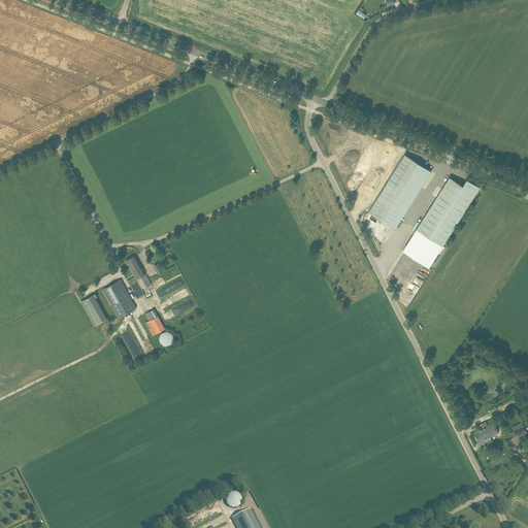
[(356,13),(364,19),(366,15),(366,14),(358,9),(355,13),(356,13)]
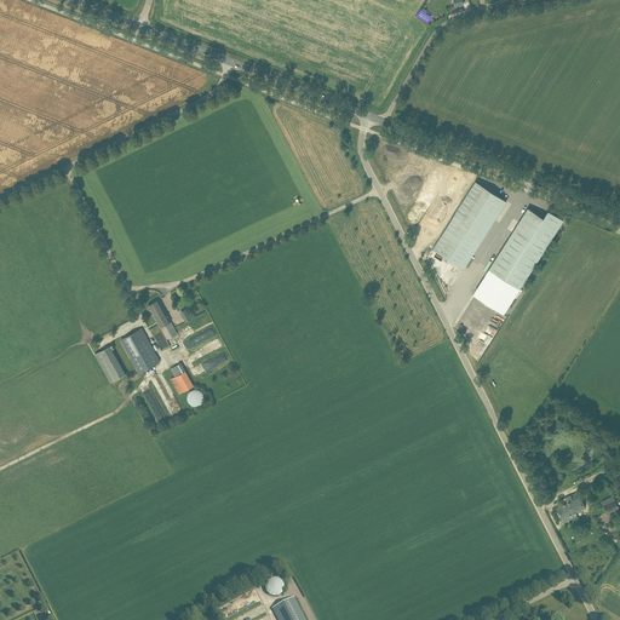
[(506,200),(476,181),(432,248),(464,268),(506,200)]
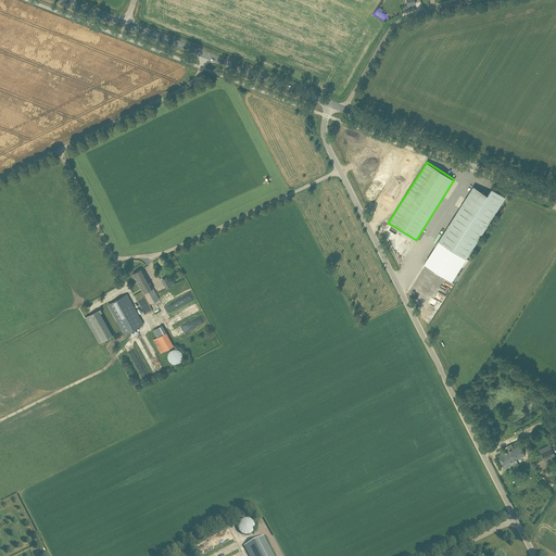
[(505,197),(492,188),(491,188),(487,194),(474,186),(439,241),(466,258),(505,197)]
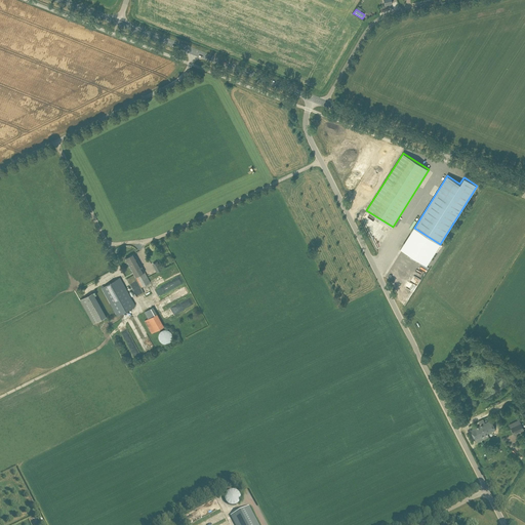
[(142,286),(150,282),(134,253),(125,257),(142,286)]
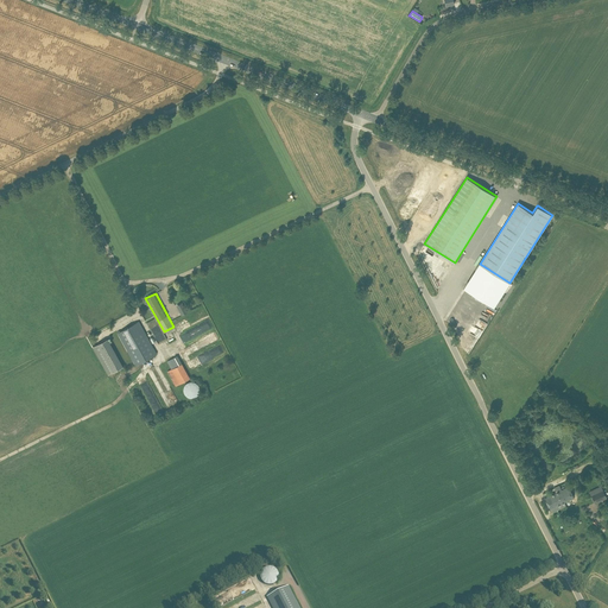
[(118,331),(121,339),(137,366),(157,354),(139,321),(120,331),(120,330),(118,331)]
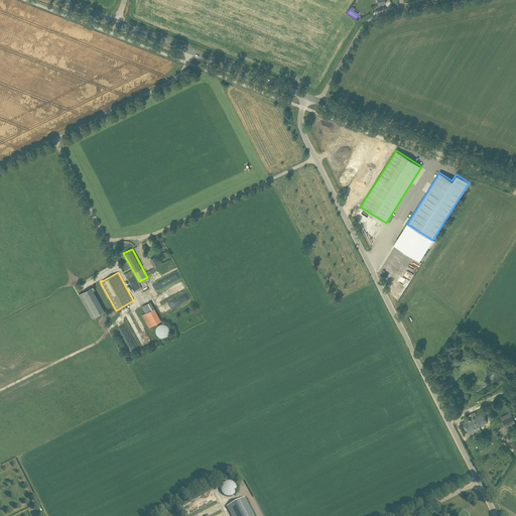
[(170,282),(178,277),(175,273),(167,278),(170,282)]
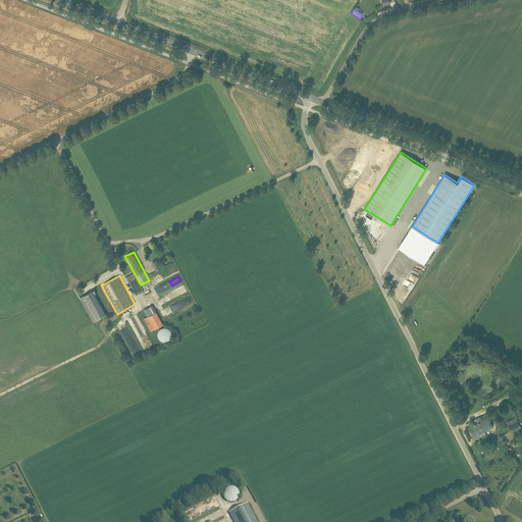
[(93,321),(105,315),(93,291),(80,298),(93,321)]
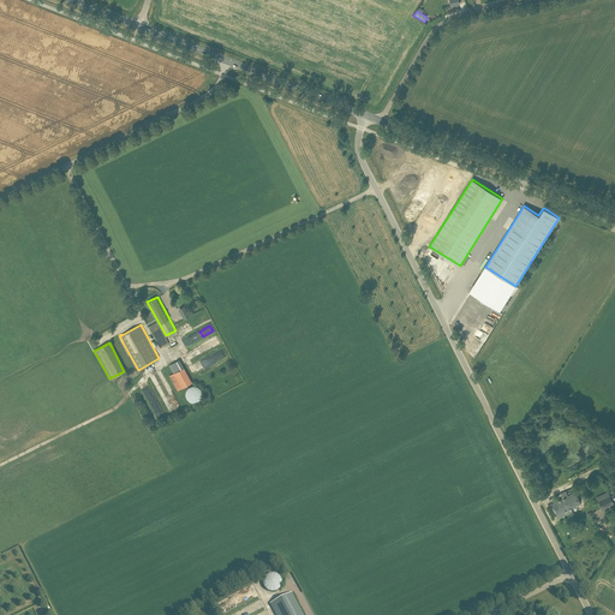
[(181,359),(169,364),(173,374),(171,375),(177,390),(192,383),(181,359)]
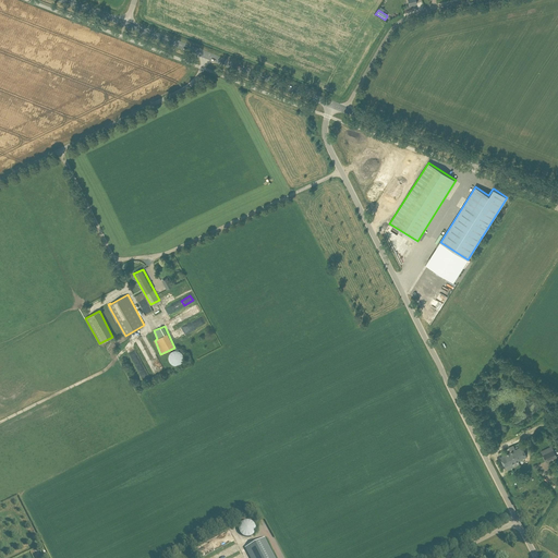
[(179,351),(178,350),(176,350),(173,350),(172,351),(171,352),(170,353),(169,354),(169,356),(169,358),(169,360),(169,361),(170,362),(171,364),(173,364),(174,365),(177,365),(178,365),(180,364),(181,363),(182,362),(183,360),(183,359),(183,356),(183,354),(182,353),(181,351),(179,351)]
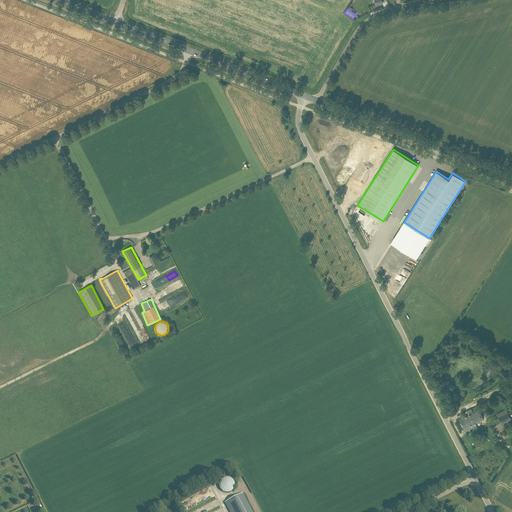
[(465,431),(476,426),(475,423),(483,419),(478,410),(459,419),(465,431)]
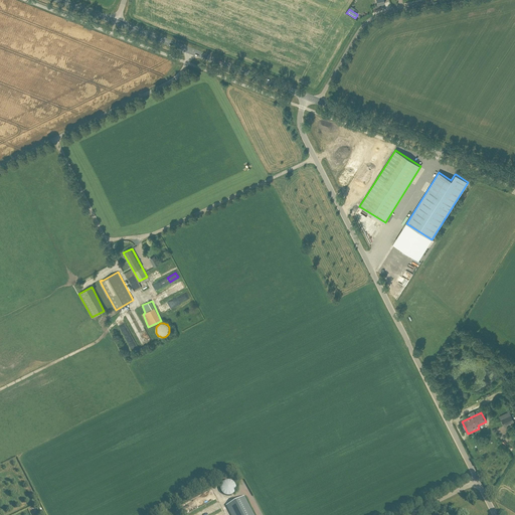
[(507,413),(500,416),(504,425),(513,421),(511,416),(509,417),(507,413)]
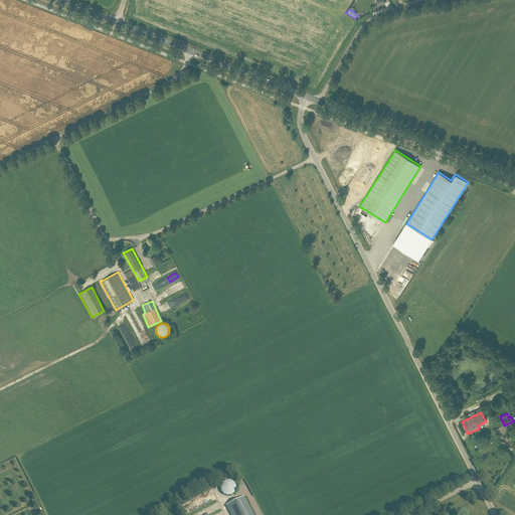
[(230,495),(232,495),(233,494),(234,493),(235,492),(235,491),(236,490),(236,488),(236,486),(235,484),(234,483),(232,481),(231,481),(230,480),(228,480),(227,480),(225,481),(224,481),(223,482),(222,484),(221,485),(220,487),(220,489),(221,490),(221,492),(222,493),(223,494),(224,495),(226,496),(227,496),(229,496),(230,495)]
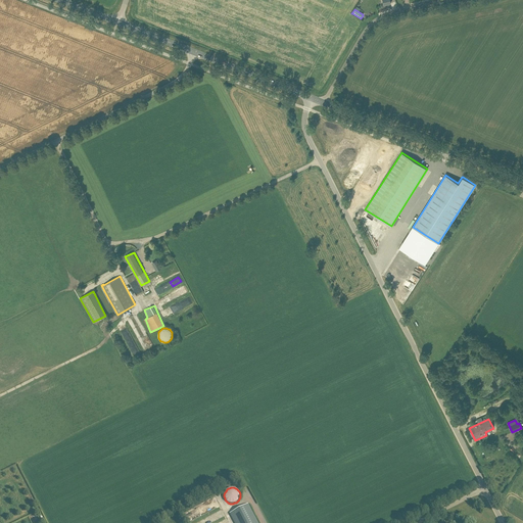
[(235,522),(257,522),(248,504),(231,513),(235,522)]
